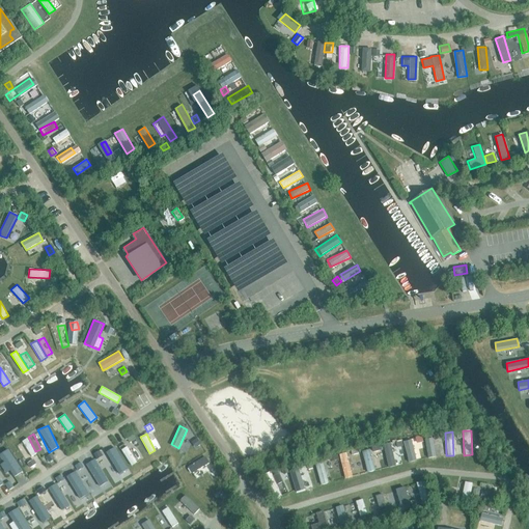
[(27,438),(21,441),(31,457),(37,453),(27,438)]
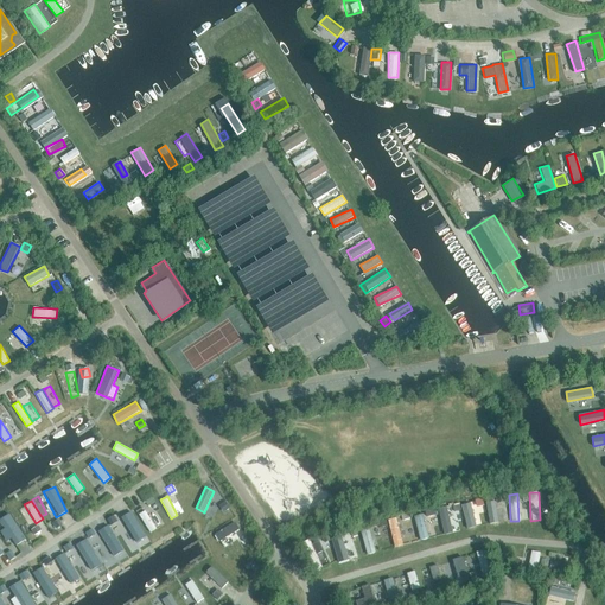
[(486,501),(489,523),(496,522),(495,501),(486,501)]
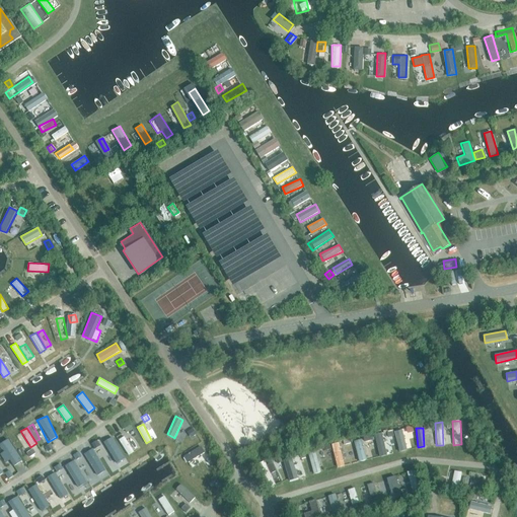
[(399,451),(405,450),(400,430),(394,431),(399,451)]
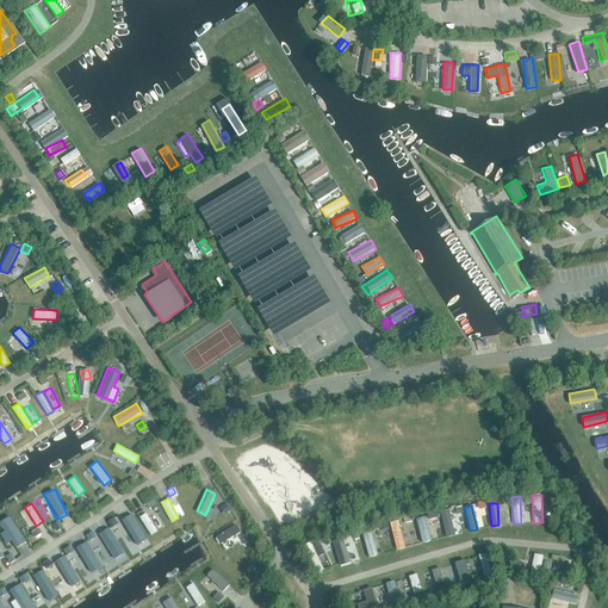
[(448,508),(440,510),(446,537),(456,534),(448,508)]
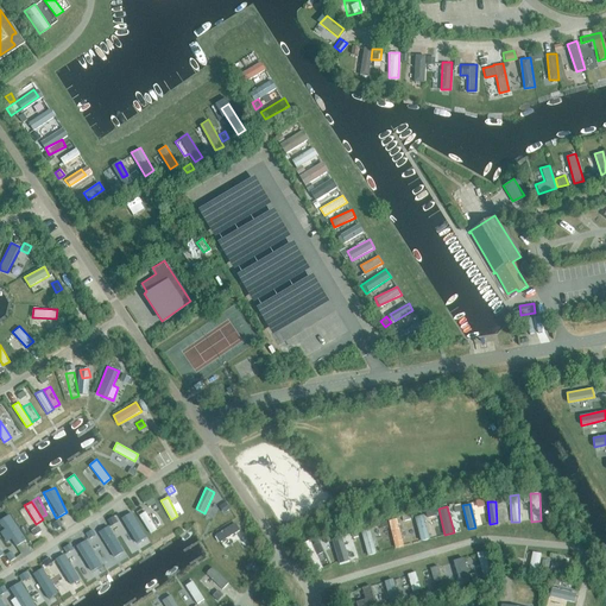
[(145,511),(139,515),(150,532),(157,529),(145,511)]
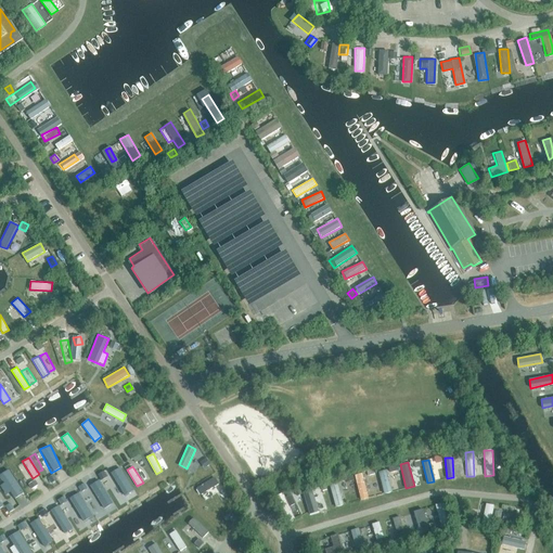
[(378,471),(384,492),(393,490),(386,468),(378,471)]
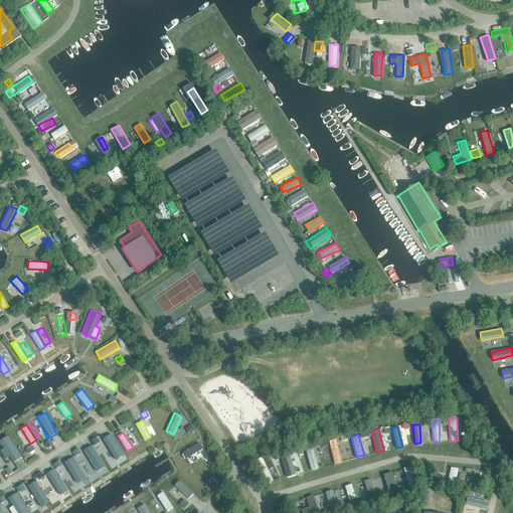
[(0,450),(10,465),(22,457),(8,436),(0,441),(0,450)]
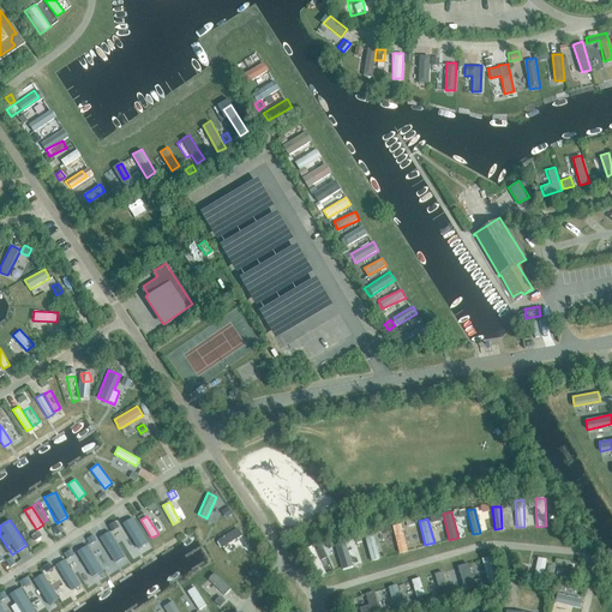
[(397,553),(407,552),(402,523),(393,525),(397,553)]
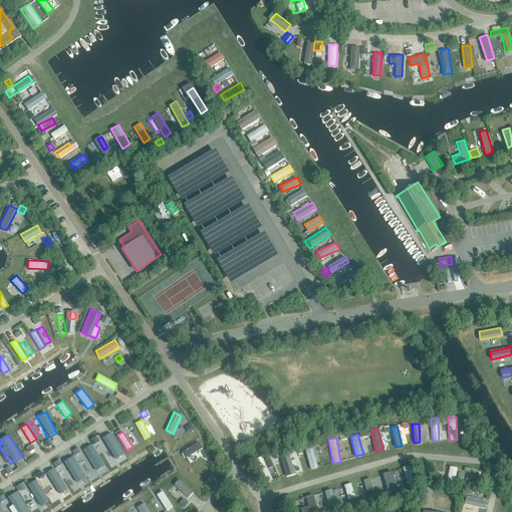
[(181,450),(185,457),(203,449),(200,442),(181,450)]
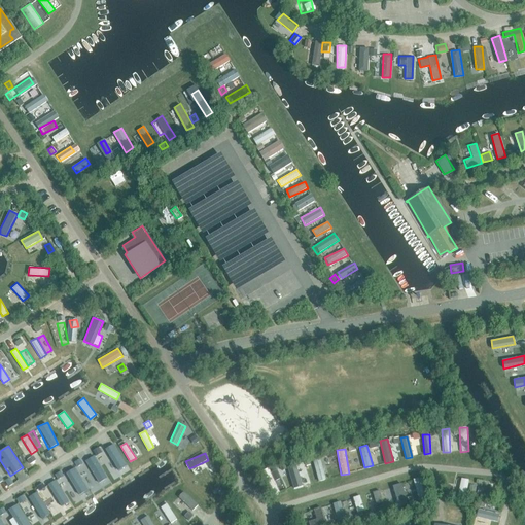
[(34,459),(31,454),(25,459),(28,463),(34,459)]
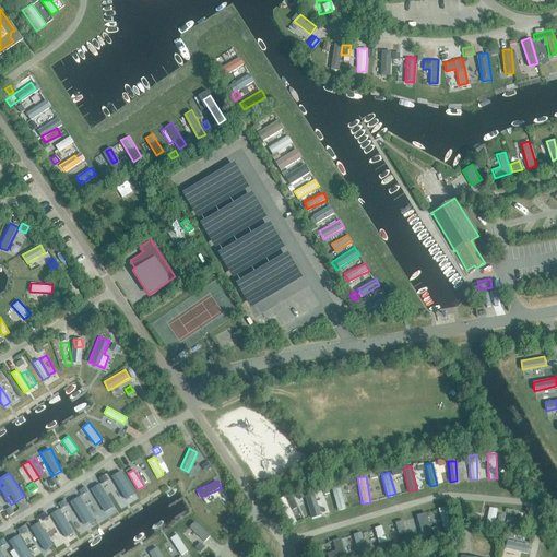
[(340,485),(332,487),(338,510),(345,508),(340,485)]
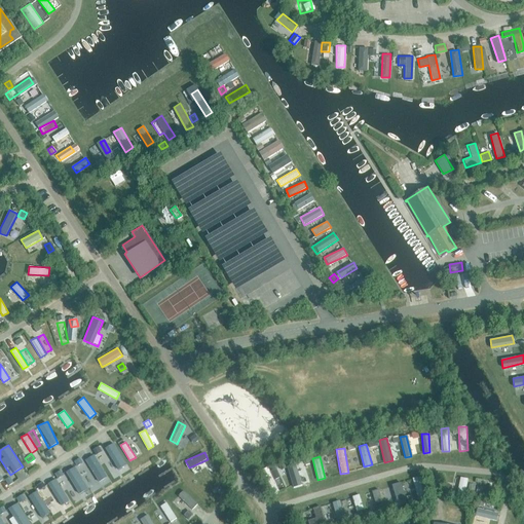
[(214,465),(210,458),(206,461),(210,469),(214,465)]
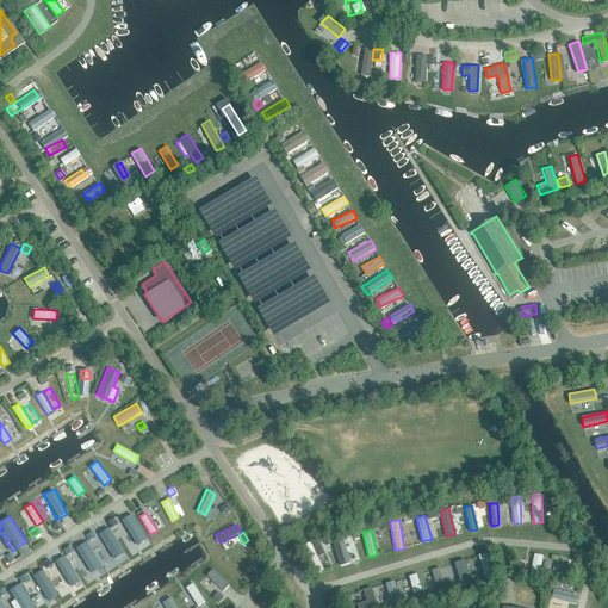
[(339,565),(349,563),(346,539),(334,540),(339,565)]
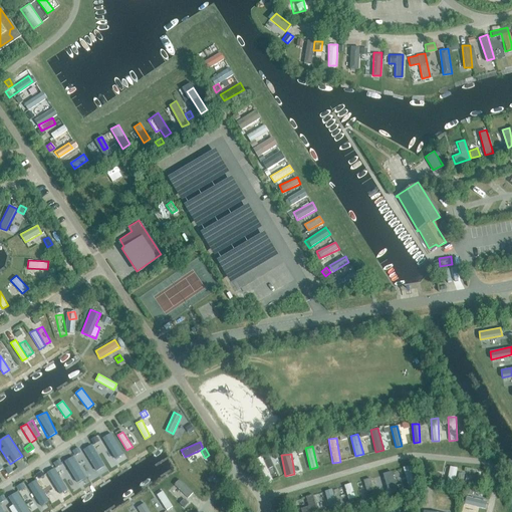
[(268,457),(262,460),(260,455),(254,458),(265,482),(271,479),(266,468),(272,466),(268,457)]
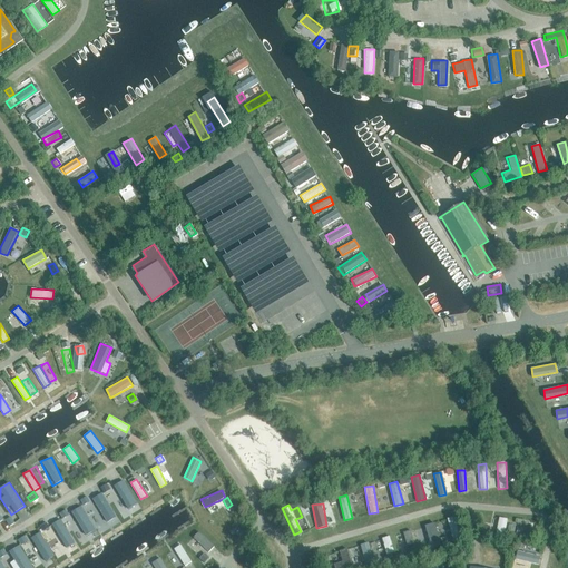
[(447,518),(453,540),(461,538),(454,516),(447,518)]
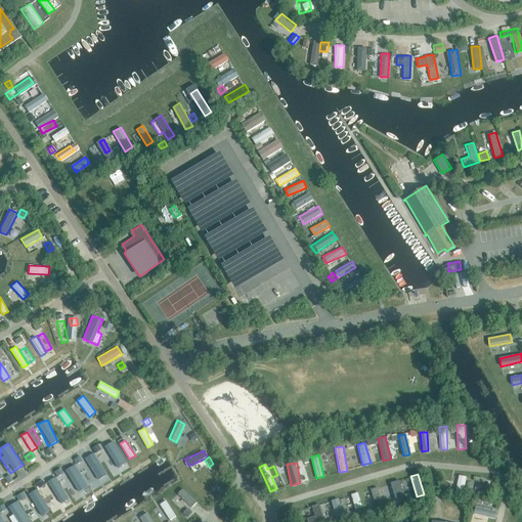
[(458,475),(453,492),(462,494),(466,476),(458,475)]
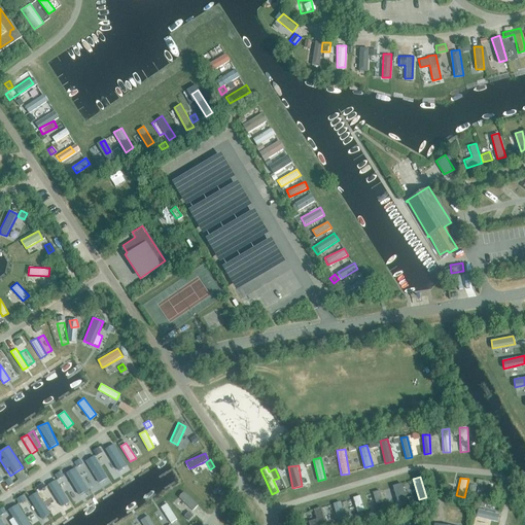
[(397,504),(406,502),(399,482),(391,485),(397,504)]
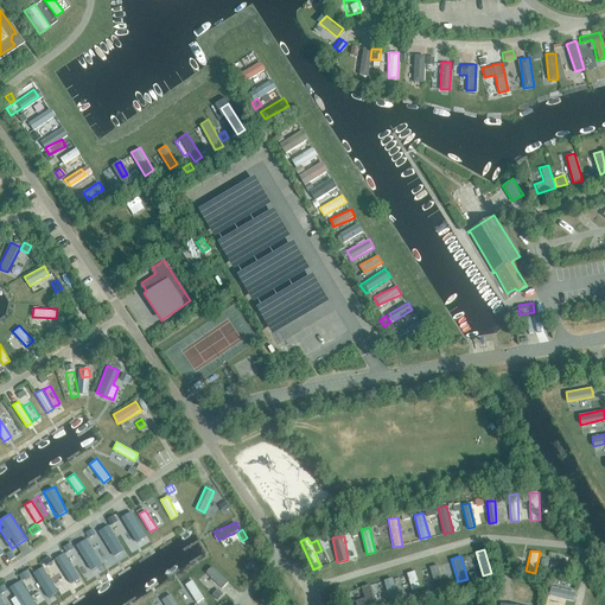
[(549,556),(549,571),(570,571),(570,558),(549,556)]
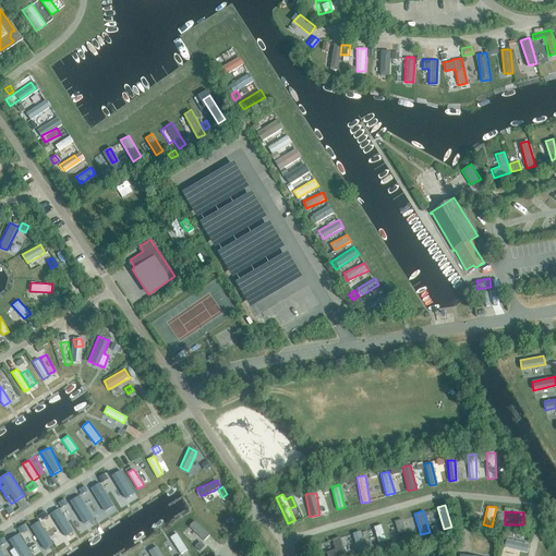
[(44,550),(53,543),(38,520),(28,527),(44,550)]
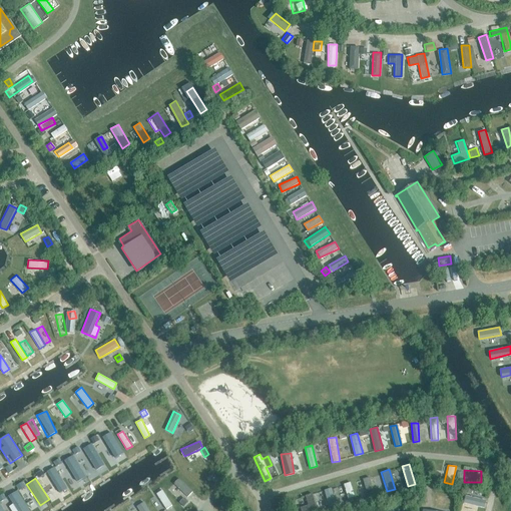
[(188,495),(191,491),(178,478),(175,482),(188,495)]
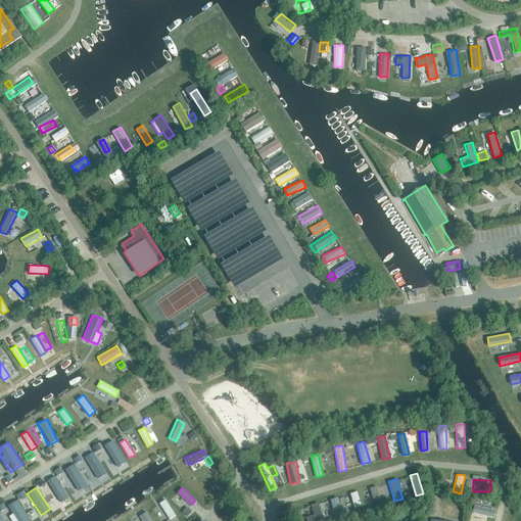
[(357,490),(350,492),(354,508),(361,506),(357,490)]
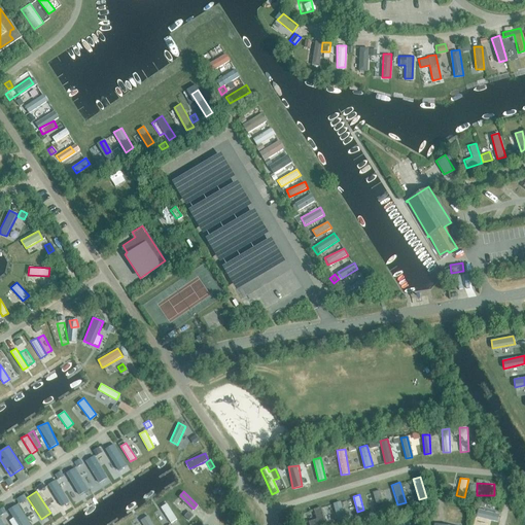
[(330,503),(337,524),(346,521),(340,500),(330,503)]
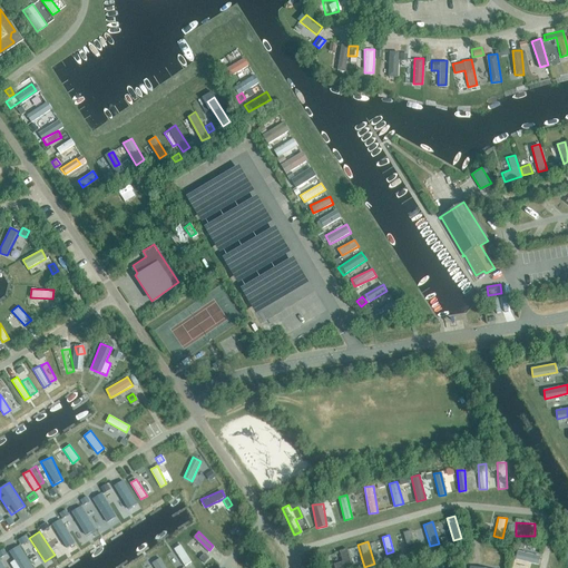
[(176,567),(180,567),(192,561),(179,542),(166,551),(176,567)]
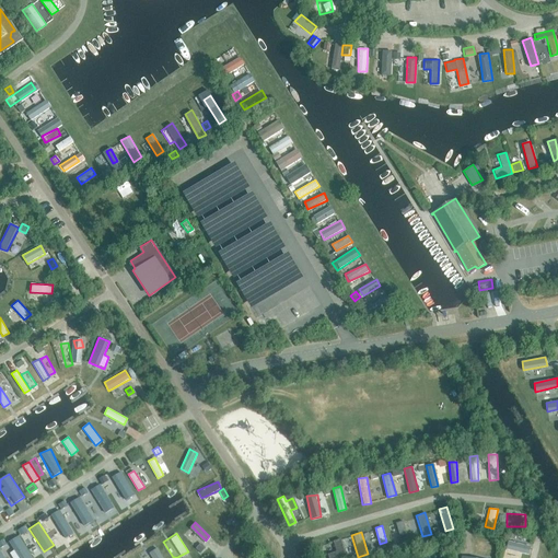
[(16,557),(32,557),(19,535),(8,542),(16,557)]
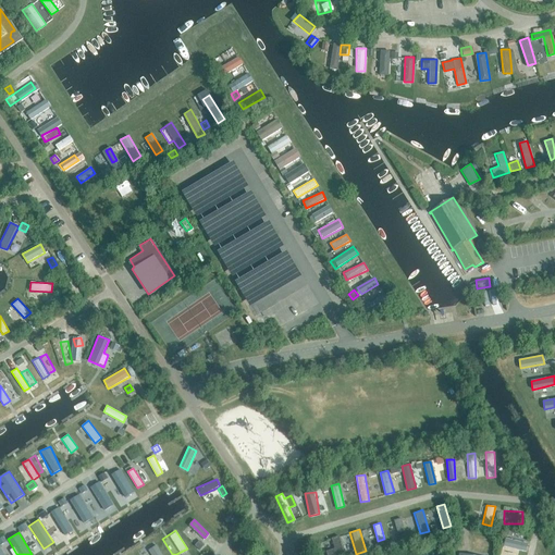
[(526,551),(527,543),(507,538),(505,545),(526,551)]
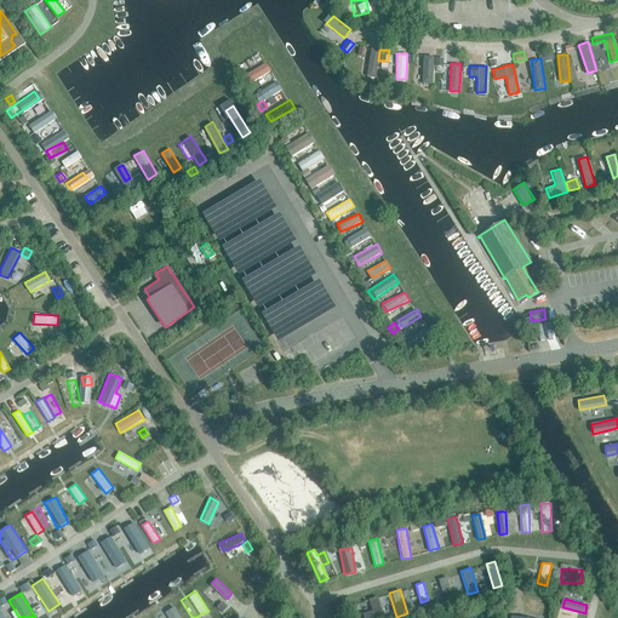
[(181,617),(173,606),(165,612),(169,617),(181,617)]
